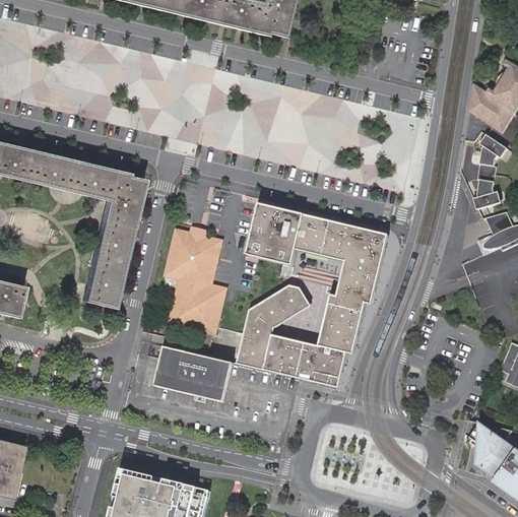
[(282,34),(142,0),(127,0),(282,37),(282,34)]
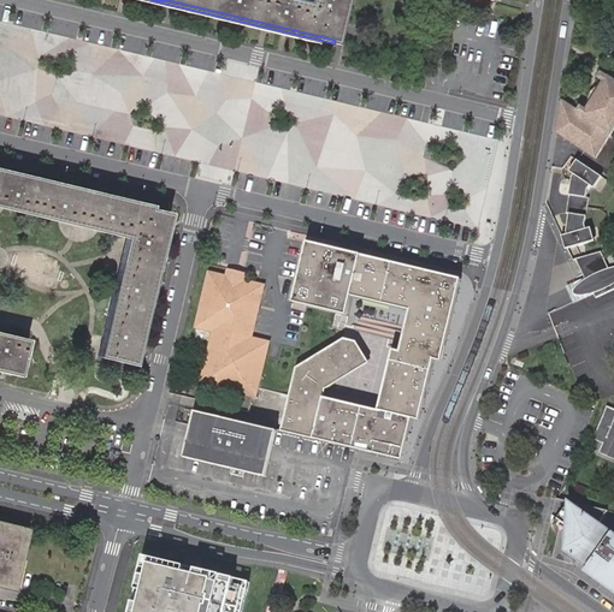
[(169,0),(335,40),(343,0),(169,0)]
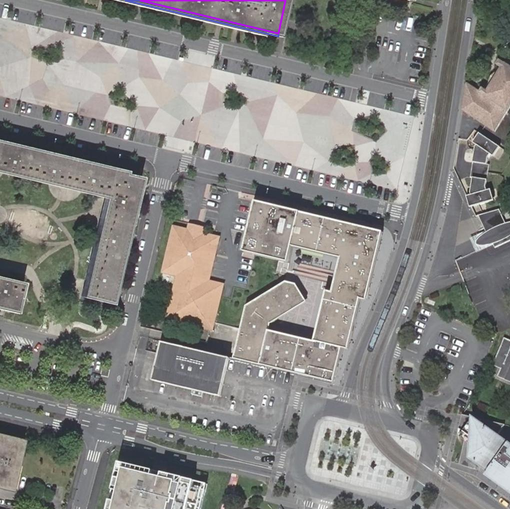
[(285,0),(278,33),(282,34),(289,0),(285,0)]
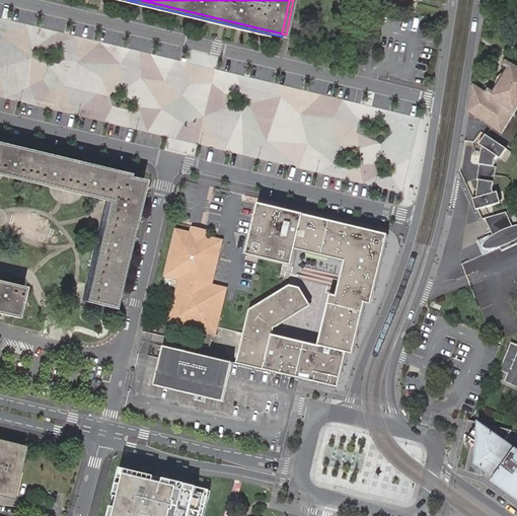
[(471,87),(468,108),(500,130),(516,102),(516,64),(506,58),(502,63),(507,66),(492,89),(488,86),(485,90),(472,82),(471,87)]
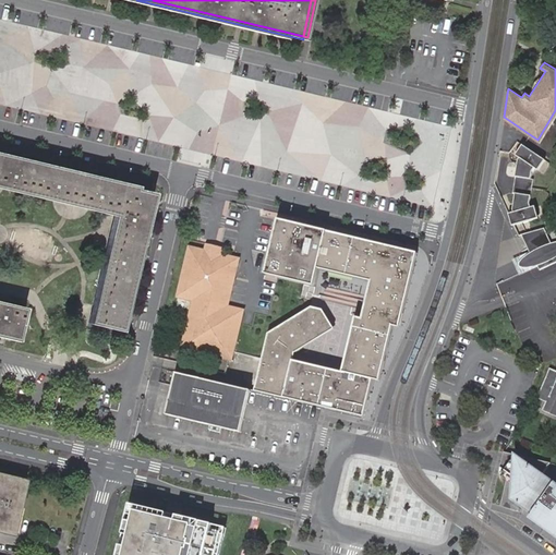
[(544,156),(528,145),(519,157),(516,173),(532,177),(533,169),(535,166),(536,167),(544,156)]
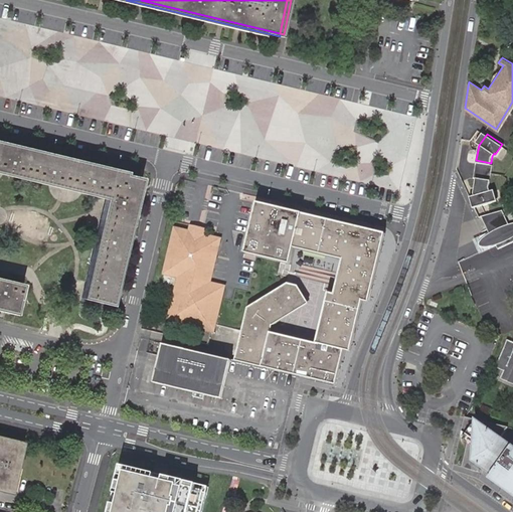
[(0,306),(13,309),(19,281),(0,276),(0,170),(103,195),(79,295),(111,302),(141,174),(0,141),(0,306)]
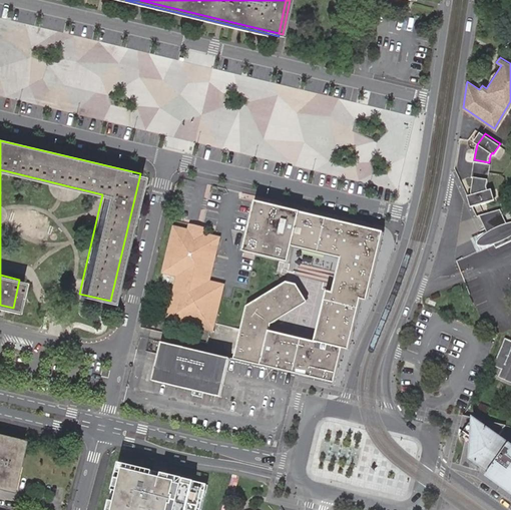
[(488,177),(491,162),(489,162),(474,159),(472,174),(474,174),(488,177)]
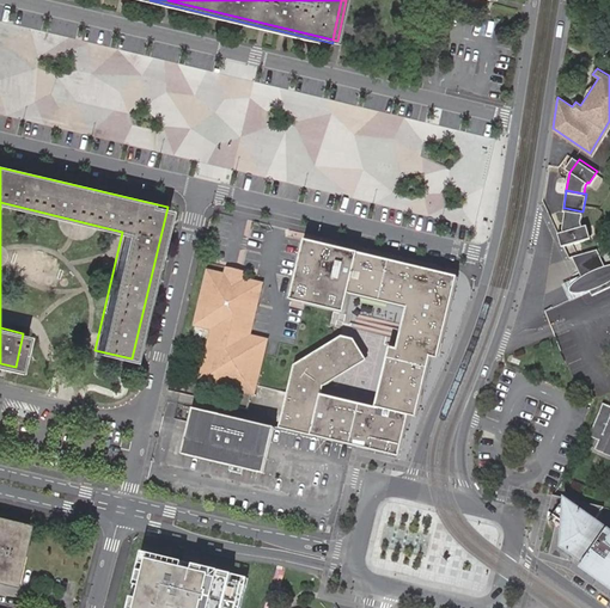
[(583,225),(583,212),(566,208),(563,226),(567,243),(589,238),(585,225),(583,225)]
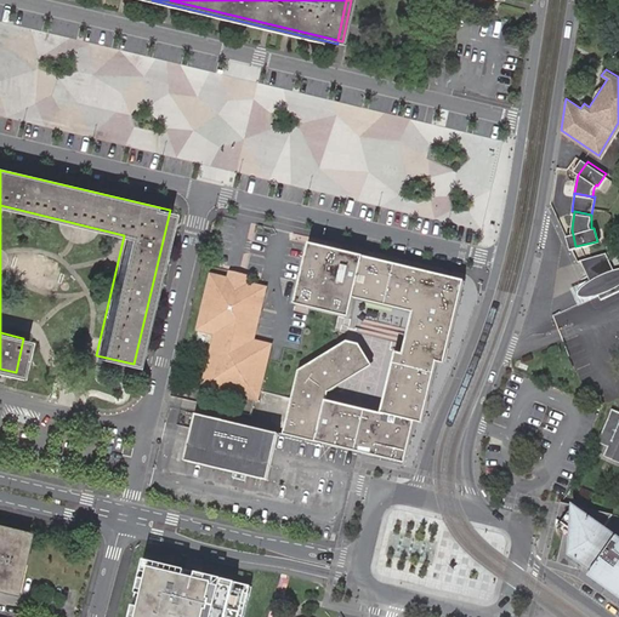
[(300,370),(284,434),(407,463),(418,420),(424,421),(438,359),(444,361),(464,279),(460,278),(311,243),(296,304),(351,316),(356,296),(414,309),(404,352),(396,349),(381,411),(329,399),(330,392),(372,365),(359,341),(344,337),(300,370)]
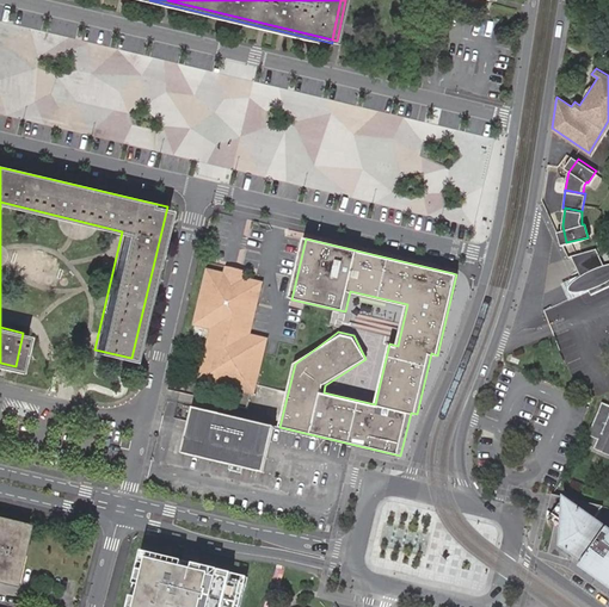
[(601,265),(594,248),(570,254),(578,273),(582,272),(586,270),(590,267),(594,266),(597,266),(601,265)]
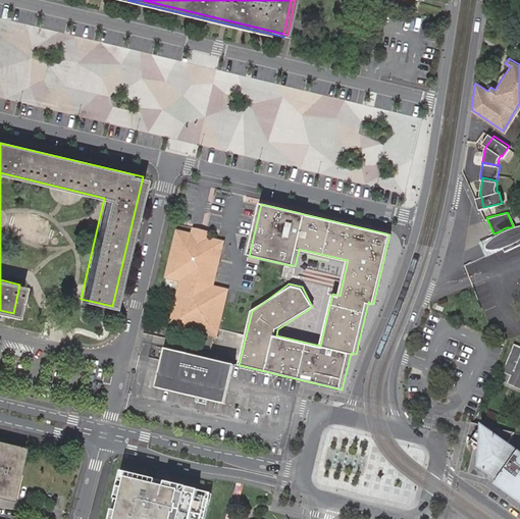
[(519,224),(519,225),(517,225),(515,225),(513,226),(510,227),(507,227),(504,228),(501,230),(497,232),(494,234),(491,236),(490,237),(488,239),(487,240),(485,242),(485,243),(484,243),(484,244),(484,245),(485,246),(486,247),(488,247),(490,247),(492,247),(495,248),(497,247),(500,247),(501,247),(502,246),(503,246),(504,246),(505,245),(506,245),(507,245),(507,244),(509,244),(510,243),(511,243),(512,242),(513,242),(514,241),(515,241),(516,240),(517,240),(518,239),(519,238),(519,237),(519,224)]
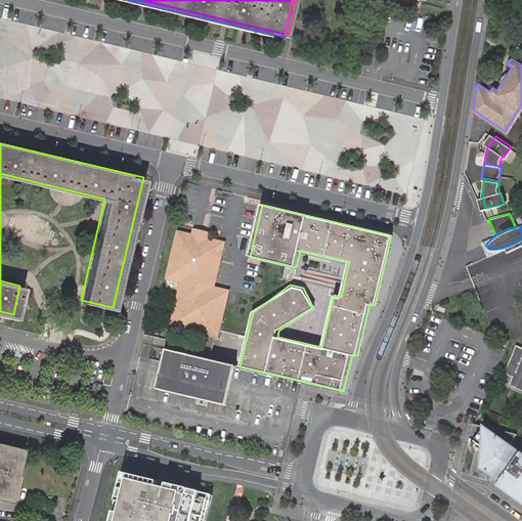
[(209,335),(206,348),(211,349),(214,336),(218,337),(229,288),(214,284),(224,240),(210,235),(211,230),(192,226),(190,231),(176,227),(164,275),(179,279),(168,323),(209,335)]
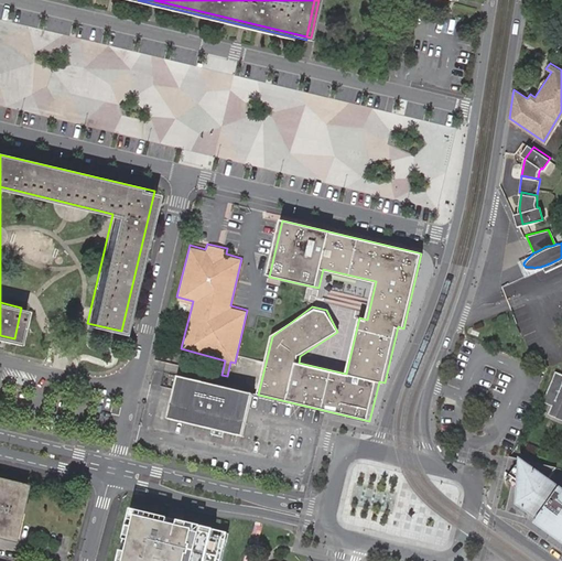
[(561,262),(559,259),(558,259),(557,260),(555,260),(554,261),(553,261),(552,262),(551,262),(550,263),(548,263),(548,265),(547,265),(546,265),(544,266),(543,266),(542,266),(541,267),(540,267),(541,271),(561,262)]
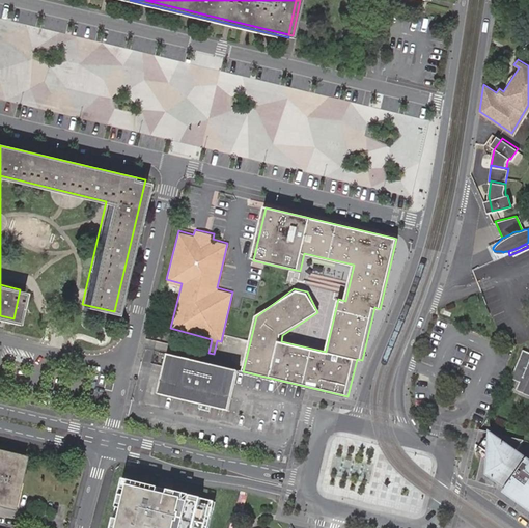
[(528,351),(522,349),(509,377),(518,380),(514,388),(528,394),(528,351)]
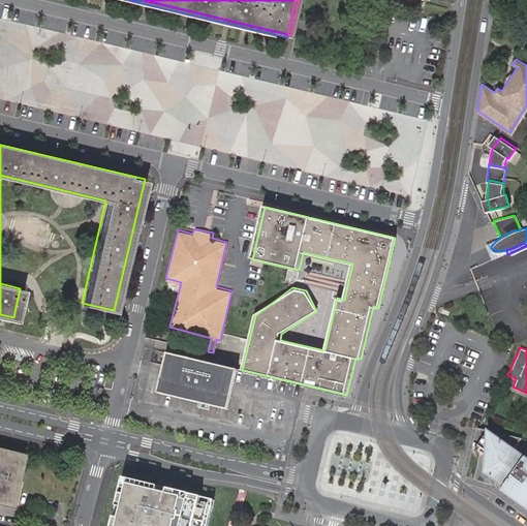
[(230,370),(161,353),(153,393),(194,402),(193,406),(204,409),(205,404),(222,408),(230,370)]
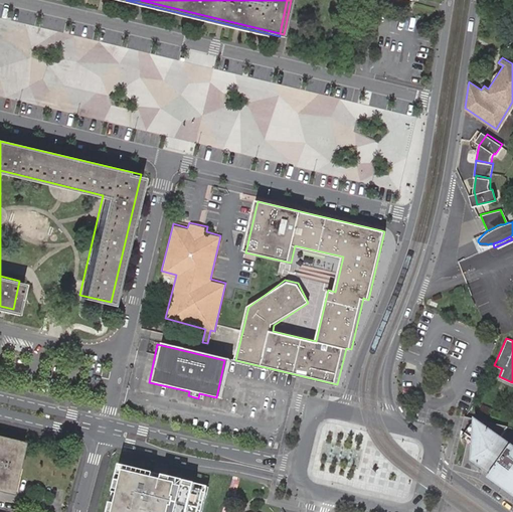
[(512,451),(497,441),(505,430),(463,416),(455,436),(475,452),(468,462),(512,493),(512,451)]
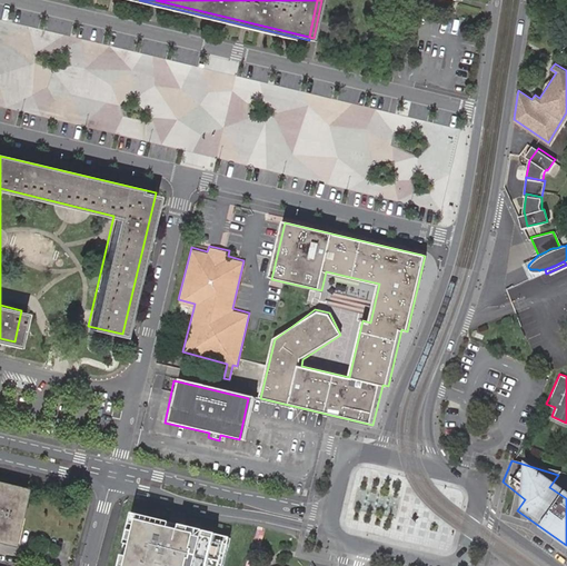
[(0,542),(13,545),(27,487),(0,480),(0,542)]
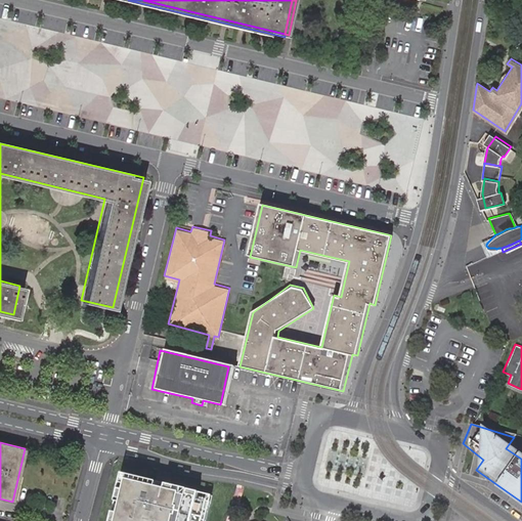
[(521,502),(476,470),(474,473),(521,507),(521,502)]
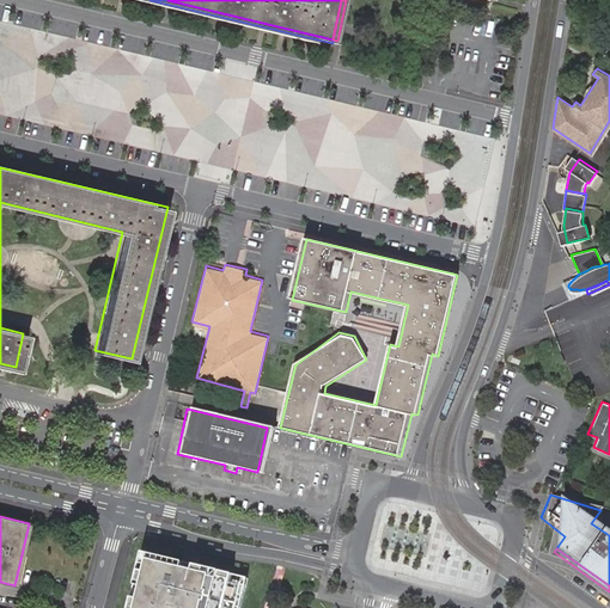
[(239,607),(246,584),(151,560),(139,607),(239,607)]
